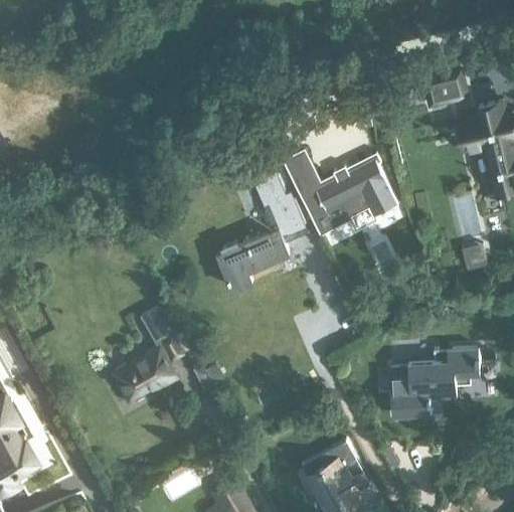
[(469,97),(463,69),(425,78),(432,107),(469,97)]
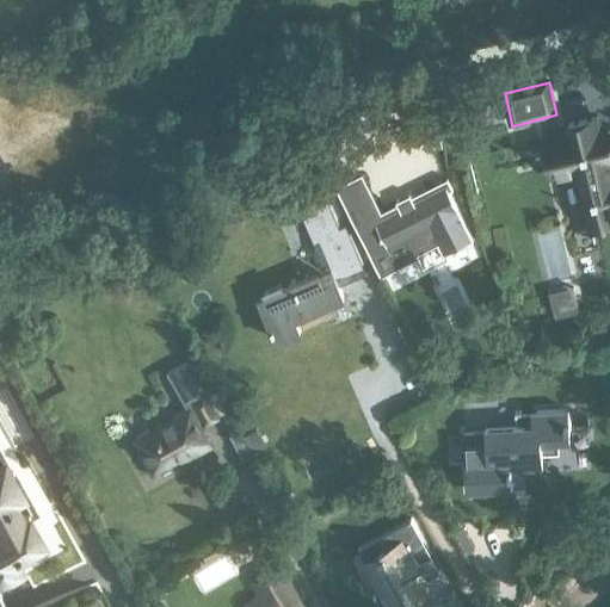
[(544,143),(553,178),(581,172),(595,229),(609,224),(609,163),(608,158),(609,156),(609,132),(603,136),(599,119),(571,127),(572,136),(544,143)]
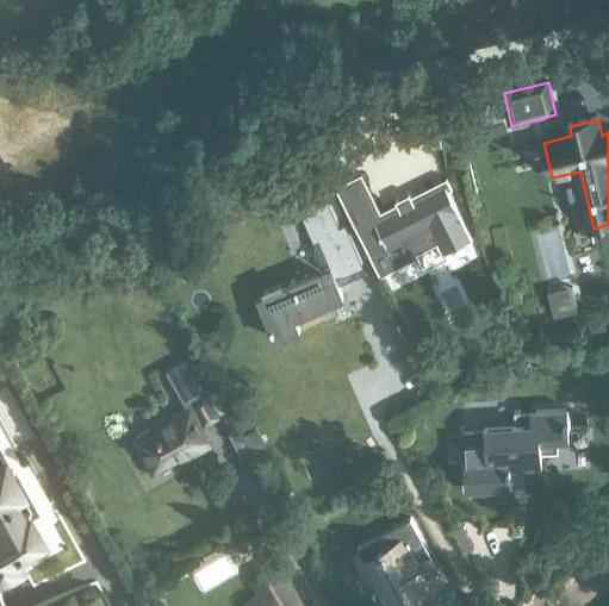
[(360,186),(340,195),(361,239),(367,237),(373,250),(386,244),(389,248),(387,249),(389,251),(403,243),(432,229),(441,248),(470,232),(466,224),(467,224),(465,218),(464,219),(451,193),(453,192),(448,183),(378,218),(361,186),(360,186)]
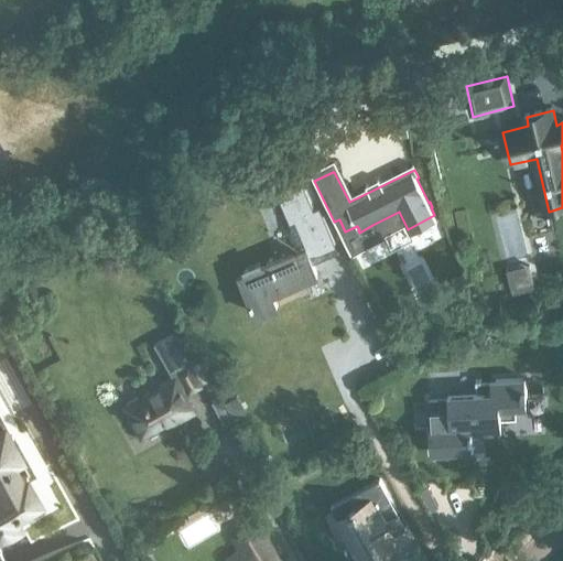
[(245,274),(238,278),(257,320),(281,309),(277,297),(321,278),(315,266),(339,255),(321,209),(315,212),(303,184),(278,195),(291,226),(294,254),(263,267),(262,262),(244,270),(245,274)]
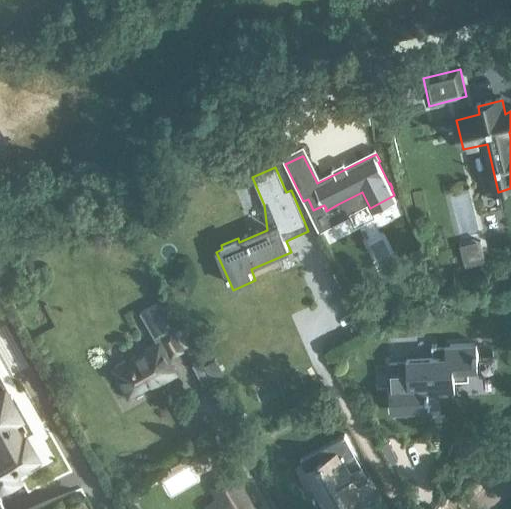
[(339,263),(350,257),(344,245),(333,252),(339,263)]
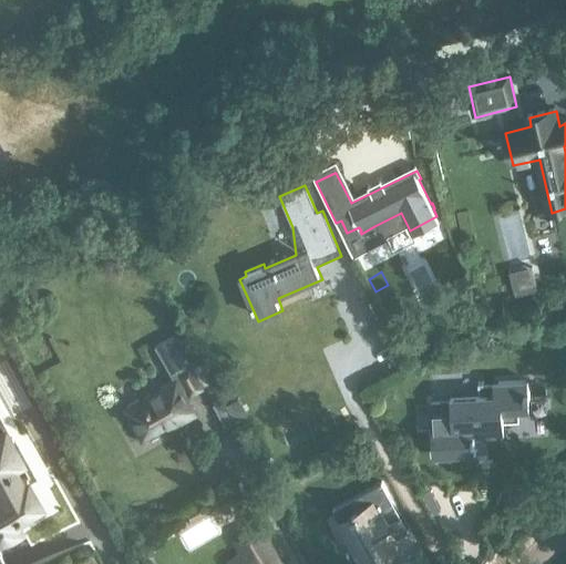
[(364,282),(353,287),(360,301),(371,296),(364,282)]
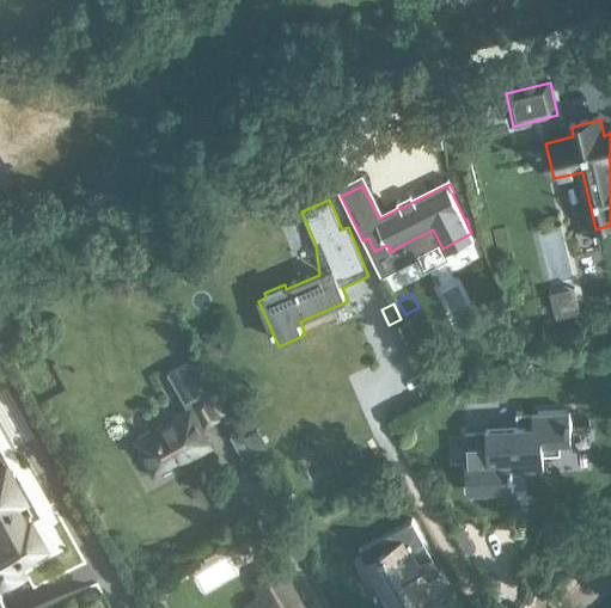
[(17,315),(17,317),(20,325),(22,326),(42,319),(37,308),(17,315)]
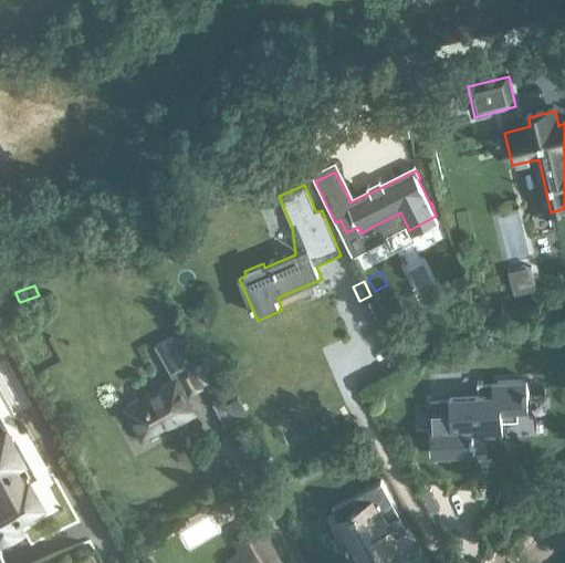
[(536,285),(514,291),(515,298),(539,293),(536,285)]
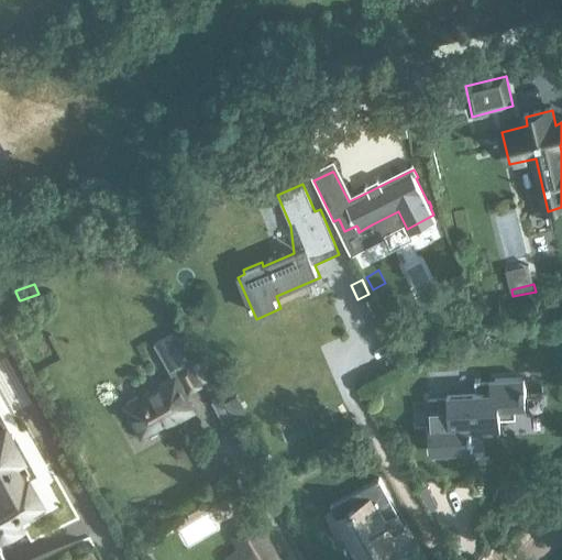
[(134,429),(141,441),(168,425),(171,429),(196,415),(187,398),(202,387),(211,382),(199,360),(196,361),(178,331),(153,346),(172,380),(122,408),(128,419),(128,421),(132,429),(134,429)]
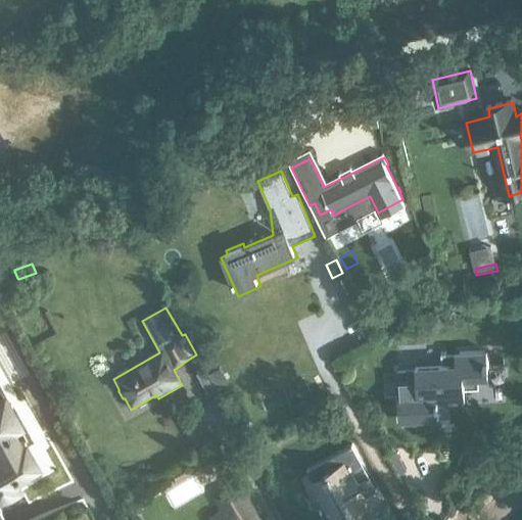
[(452,319),(456,331),(468,328),(464,315),(452,319)]
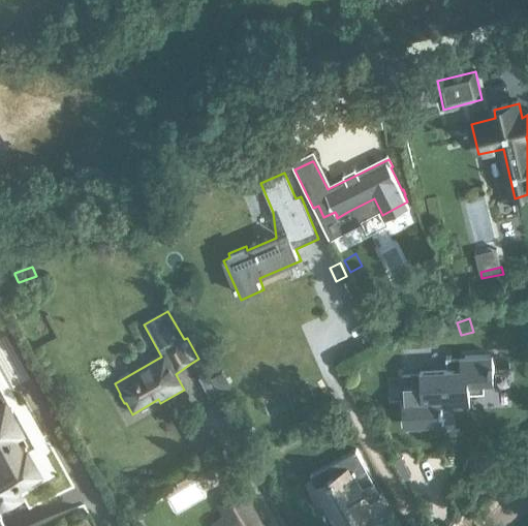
[(404,426),(442,424),(441,395),(451,391),(455,398),(471,389),(459,366),(442,375),(447,384),(439,389),(424,390),(423,376),(401,378),(404,426)]
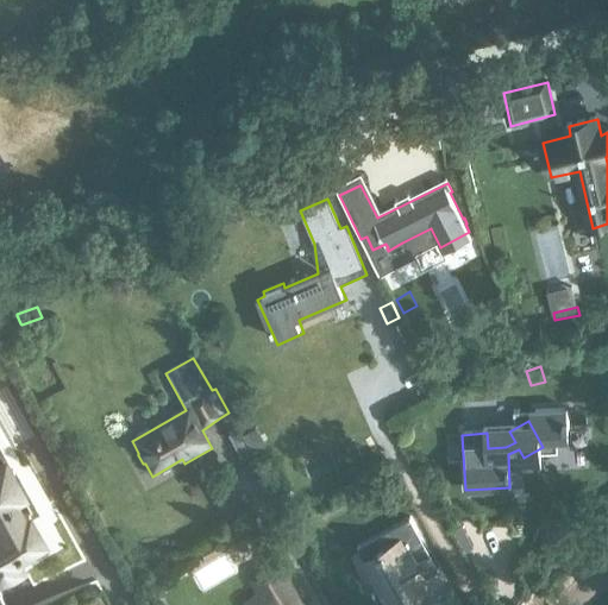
[(257,429),(242,436),(252,455),(267,447),(257,429)]
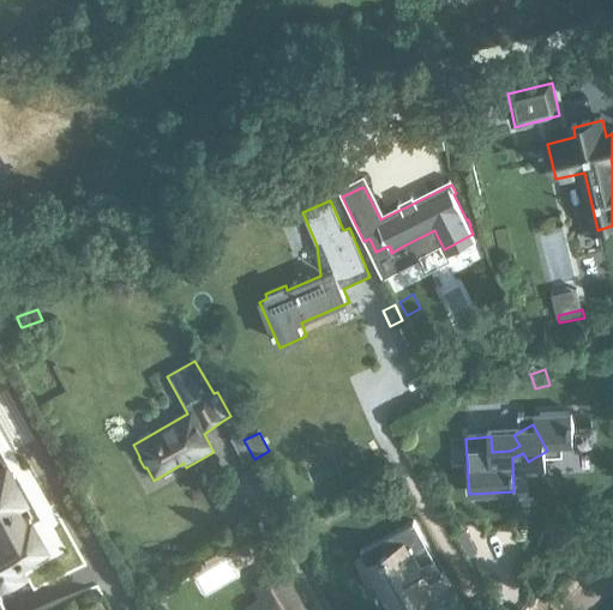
[(239,435),(230,440),(238,453),(246,448),(239,435)]
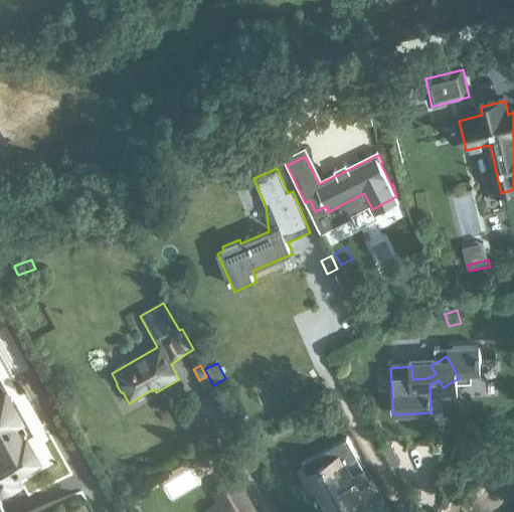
[(15,472),(36,460),(27,444),(28,444),(17,424),(21,422),(10,403),(13,401),(12,399),(6,403),(1,394),(0,395),(0,492),(20,481),(15,472)]
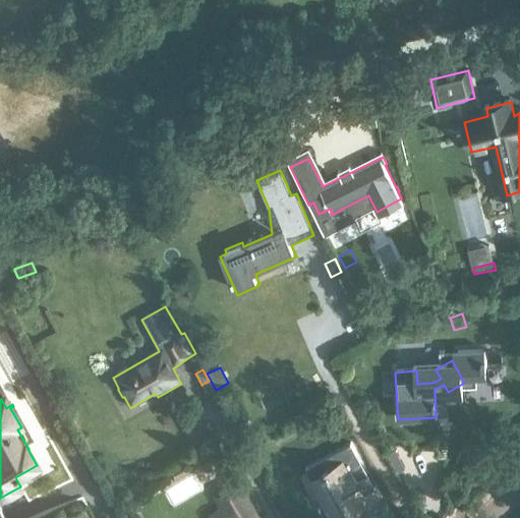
[(391,459),(399,474),(407,469),(399,454),(391,459)]
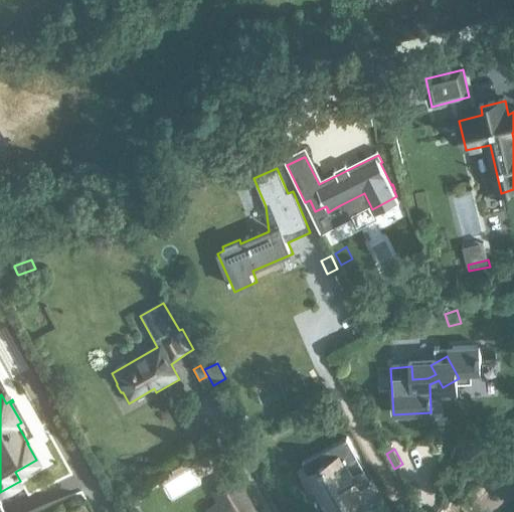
[(173,479),(189,470),(182,458),(166,467),(173,479)]
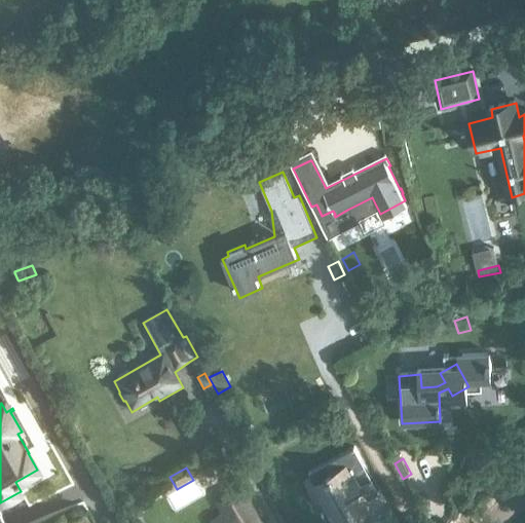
[(346,468),(315,484),(337,522),(346,522),(370,511),(365,502),(380,493),(373,480),(358,489),(346,468)]
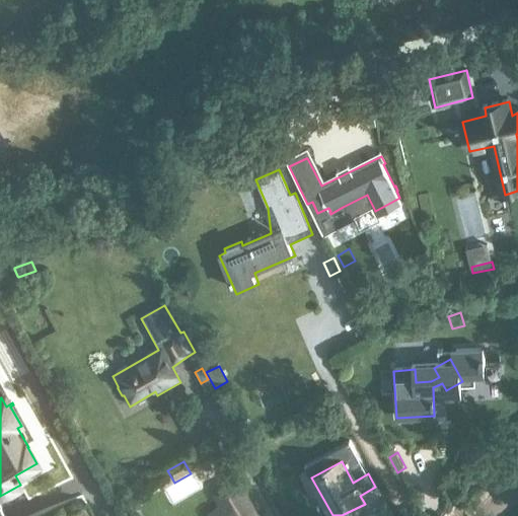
[(252,515),(234,484),(211,497),(217,509),(208,515),(252,515)]
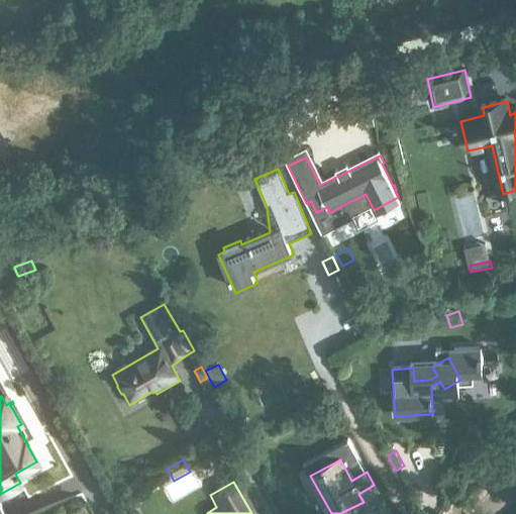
[(89,513),(85,505),(69,513),(89,513)]
